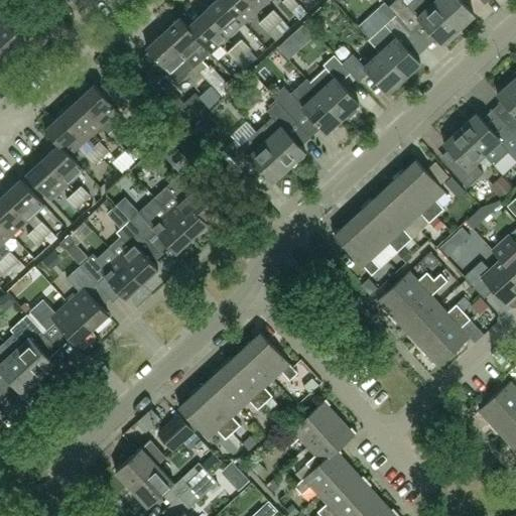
[(244,23),(222,0),(216,0),(204,12),(228,38),(244,23)]
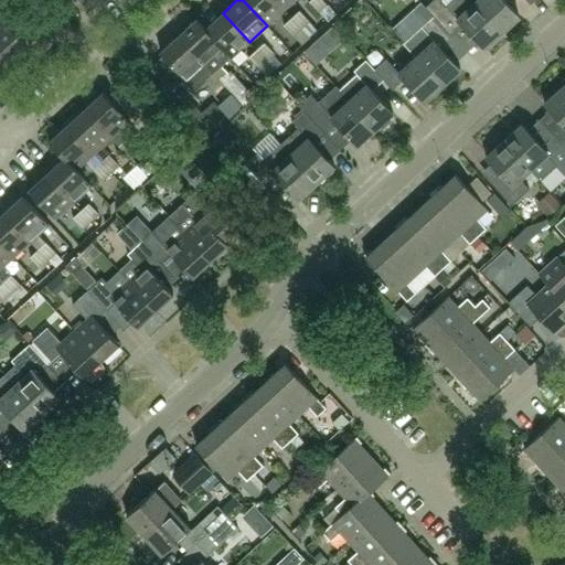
[(243,0),(267,25),(285,10),(275,0),(243,0)]
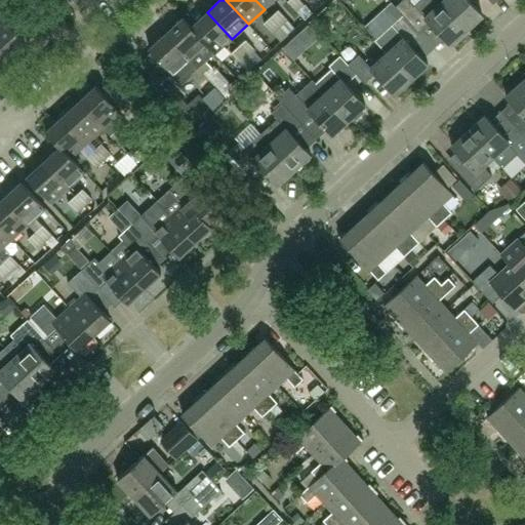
[(255,0),(265,9),(274,0),(255,0)]
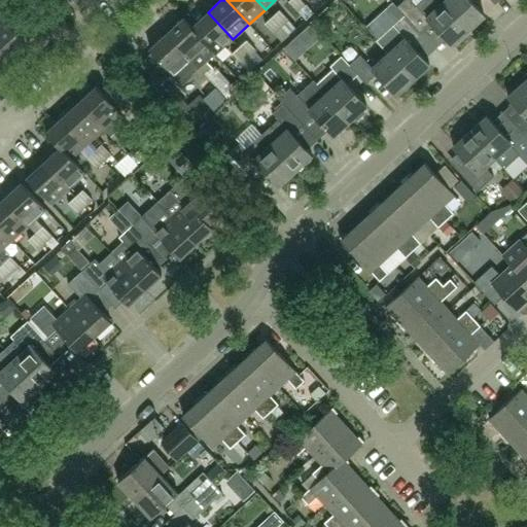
[(297,11),(306,5),(301,0),(289,0),(288,1),(297,11)]
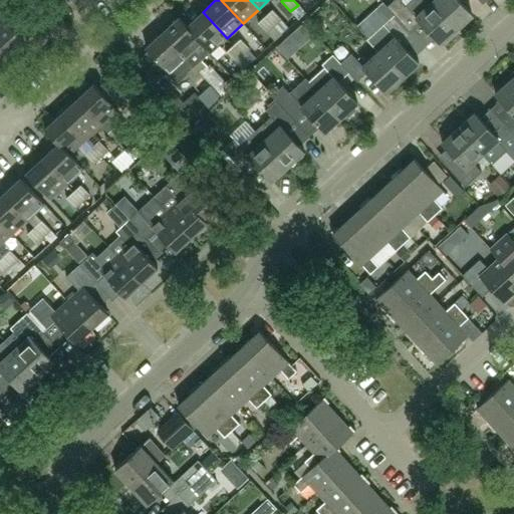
[(441,43),(457,28),(430,0),(412,0),(407,6),(401,0),(395,0),(388,7),(395,15),(410,30),(421,20),(441,43)]
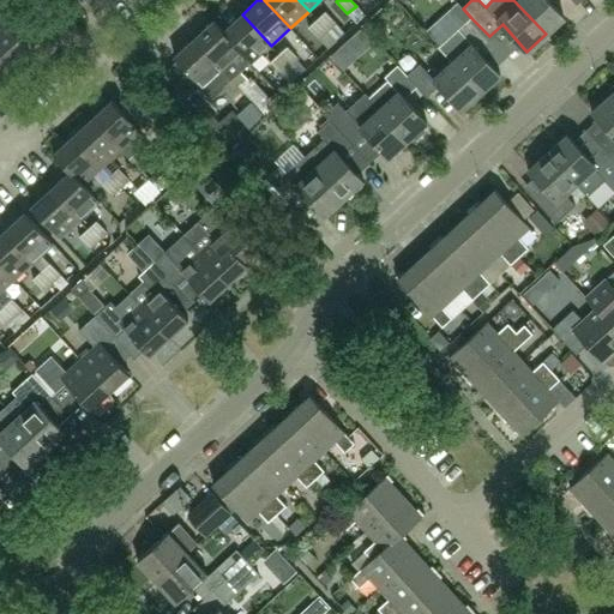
[(513,0),(546,34),(564,17),(548,0),(513,0)]
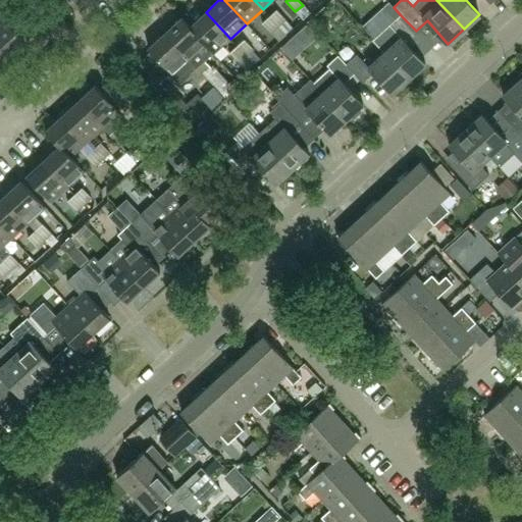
[(269,16),(278,27),(286,19),(276,9),(269,16)]
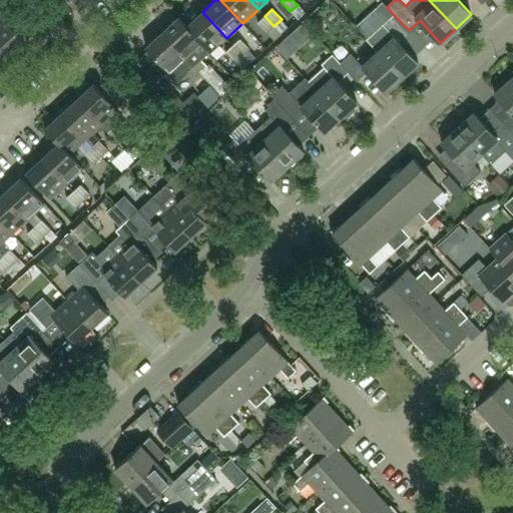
[(202,12),(187,26),(186,26),(202,44),(201,44),(208,52),(209,53),(226,38),(202,12)]
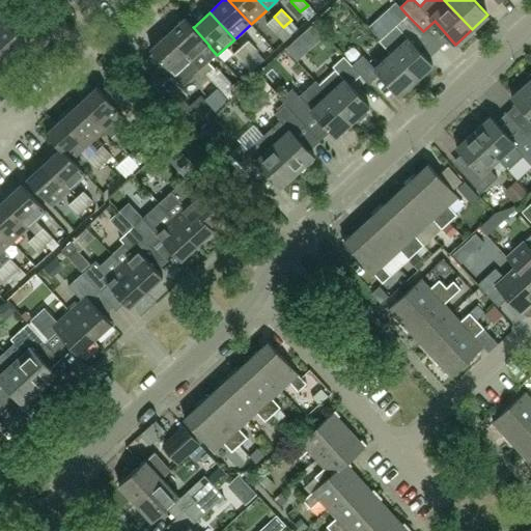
[(0,14),(0,48),(7,56),(25,40),(0,14)]
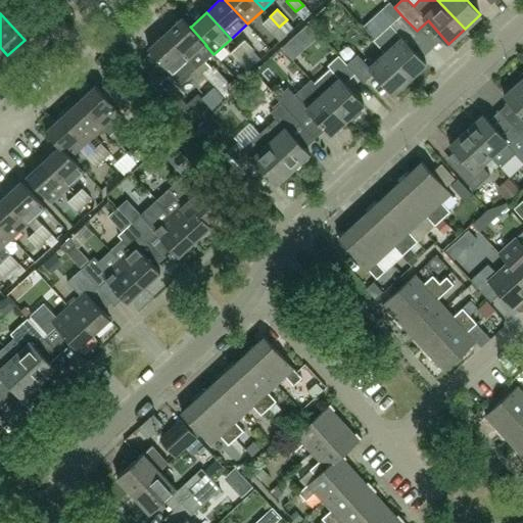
[(374,40),(385,52),(410,79),(427,63),(407,42),(418,33),(417,31),(401,15),(374,40)]
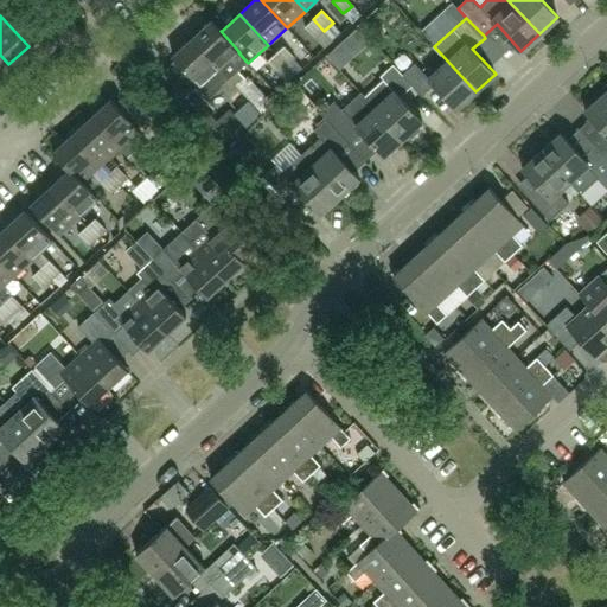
[(305,26),(315,38),(324,31),(313,19),(305,26)]
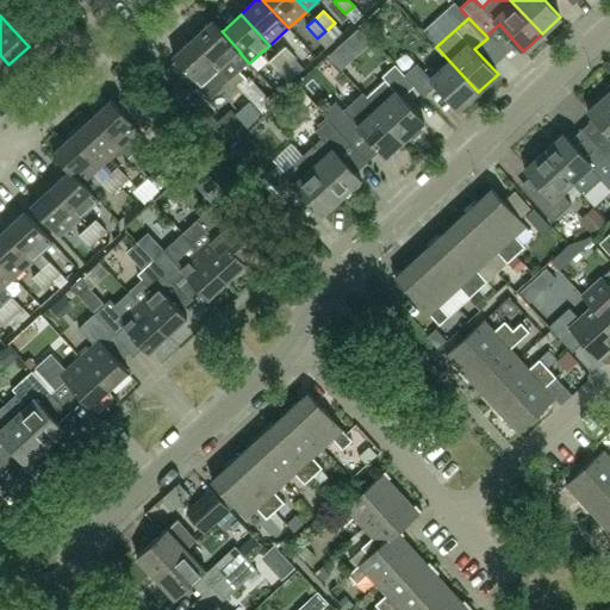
[(222,31),(223,31),(213,20),(193,38),(241,89),(249,82),(238,70),(248,62),(240,53),(241,53),(222,31)]
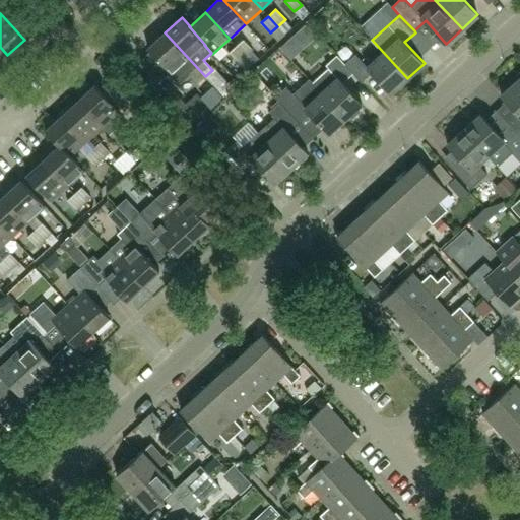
[(205,76),(165,33),(148,48),(180,82),(189,74),(198,83),(205,76)]
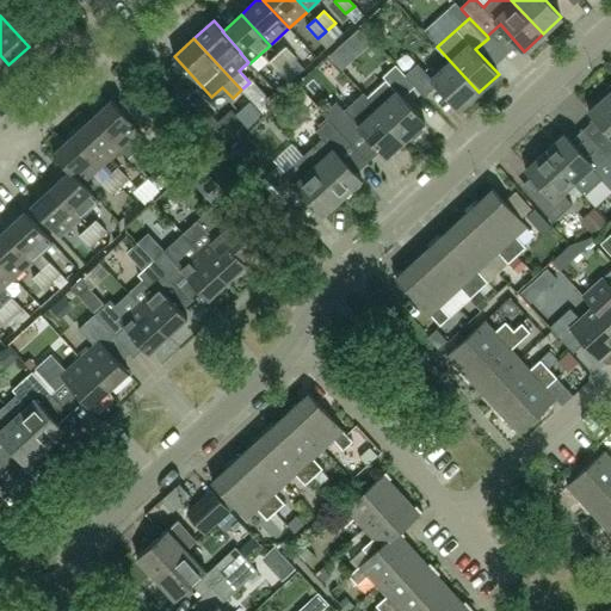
[(277,54),(288,66),(296,59),(285,47),(277,54)]
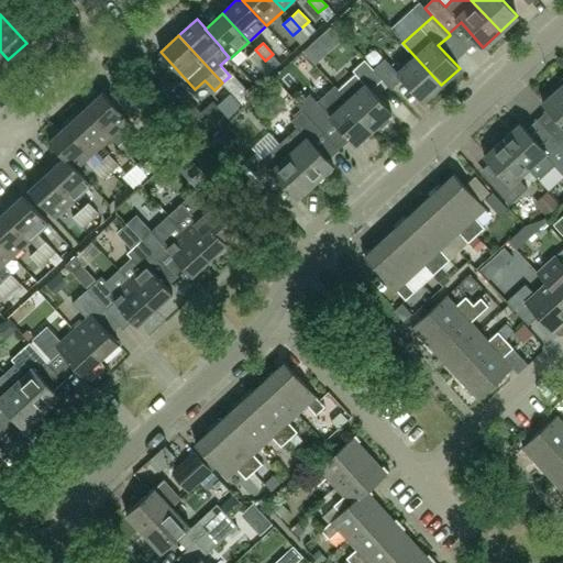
[(265,61),(255,50),(247,57),(257,68),(265,61)]
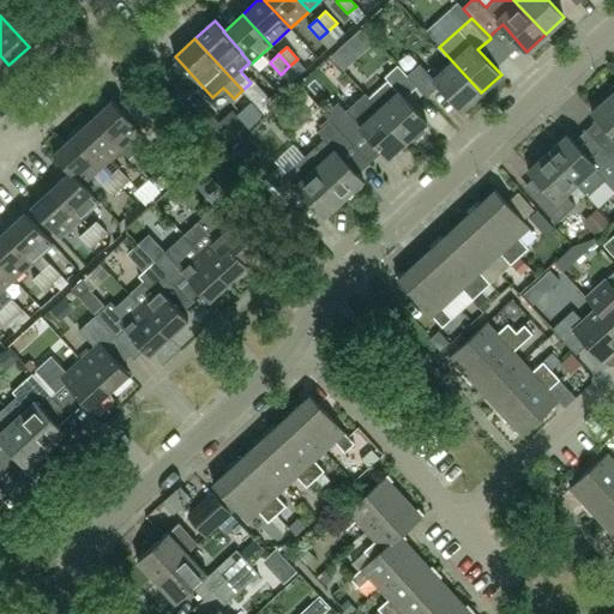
[(408,76),(417,86),(427,97),(439,86),(462,110),(481,92),(452,61),(433,78),(420,65),(408,76)]
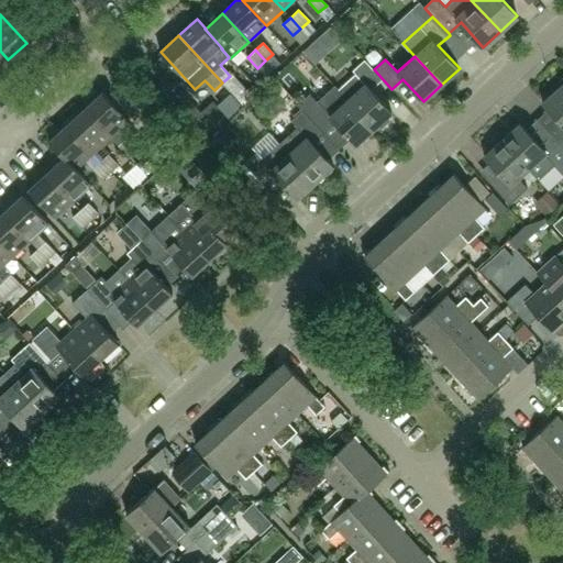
[(356,74),(339,89),(338,89),(374,129),(377,127),(382,129),(390,121),(389,116),(392,112),(372,90),(383,79),(374,69),(365,59),(353,70),(356,74)]
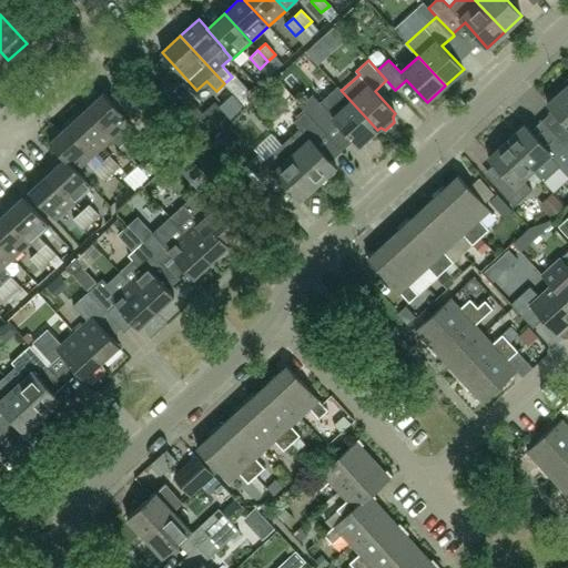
[(377,130),(341,90),(342,90),(338,85),(320,103),(313,95),(301,105),(306,111),(325,132),(336,122),(359,146),(377,130)]
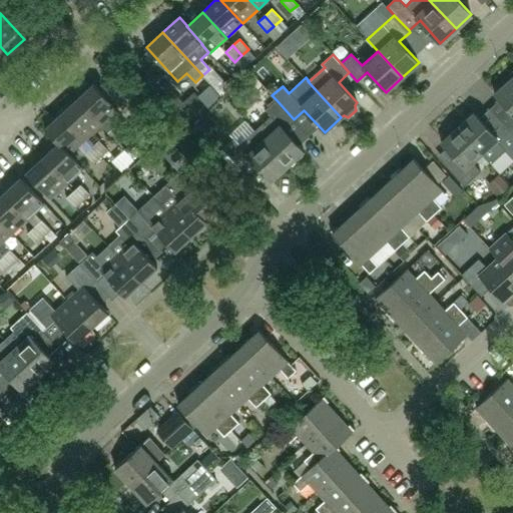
[(512,81),(511,79),(494,94),(512,114),(512,124),(508,129),(512,134),(512,81)]
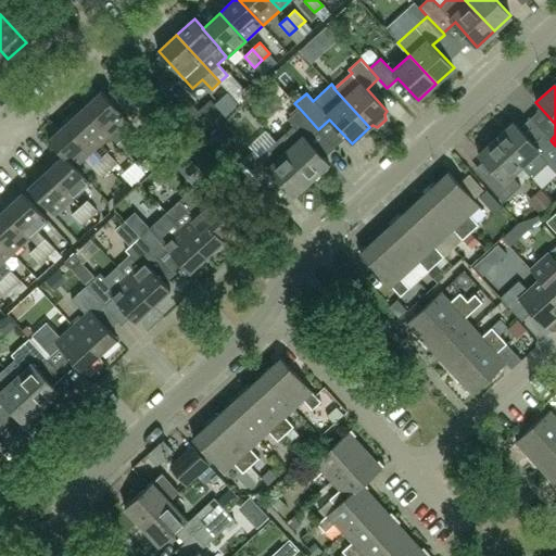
[(84,108),(110,136),(128,119),(102,91),(84,108)]
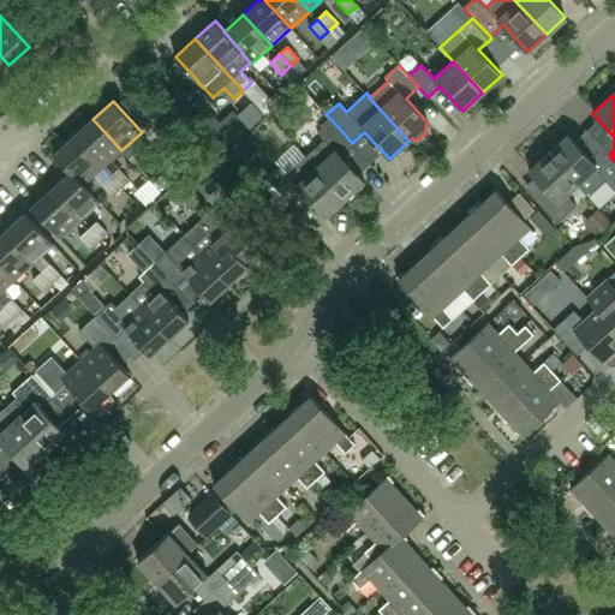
[(73,136),(102,167),(121,150),(93,119),(73,136)]
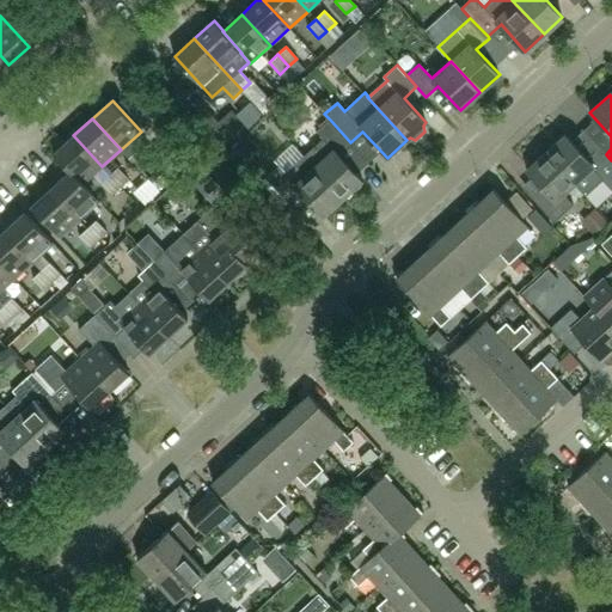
[(353,145),(350,142),(330,120),(317,132),(324,139),(305,155),(343,199),(362,181),(340,155),(353,145)]
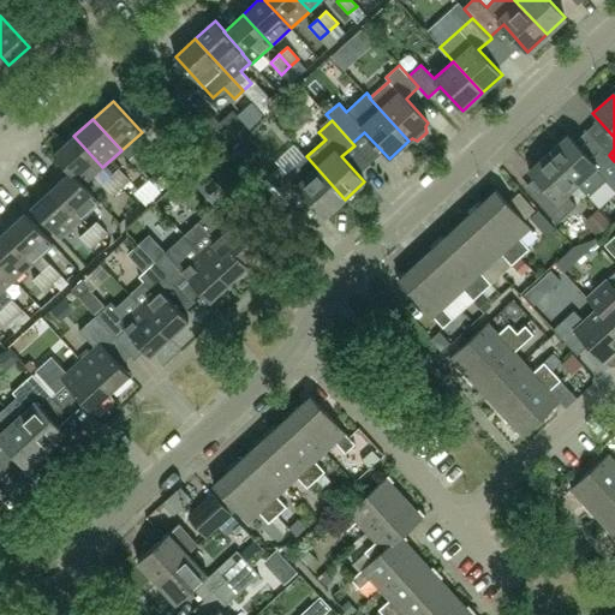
[(589,197),(607,181),(614,190),(614,161),(609,155),(596,166),(568,135),(549,153),(578,185),(589,197)]
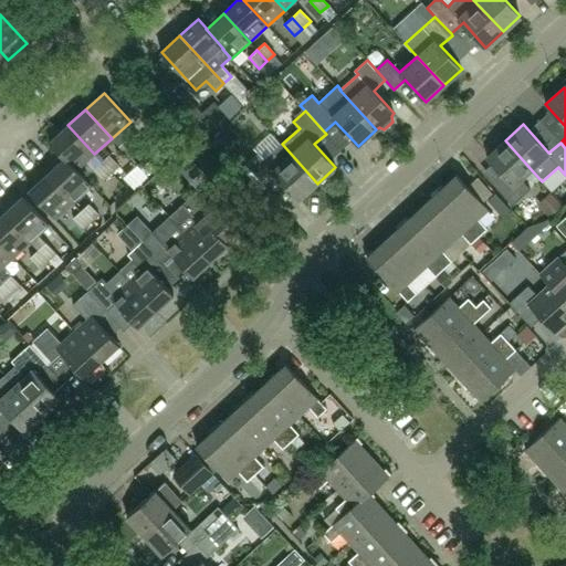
[(76,170),(77,169),(94,154),(67,125),(50,142),(65,158),(65,157),(76,170)]
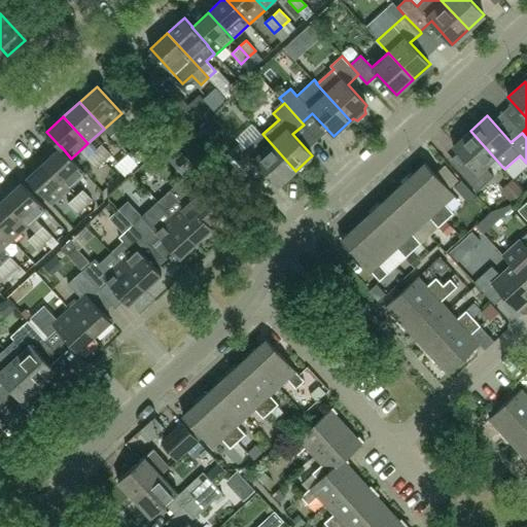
[(121,146),(129,139),(119,130),(112,136),(121,146)]
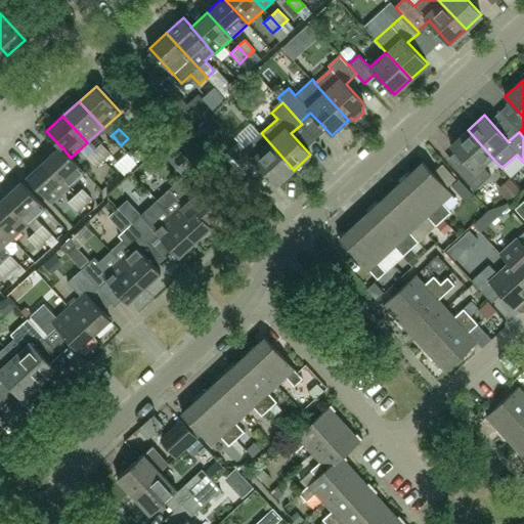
[(492,158),(468,130),(450,145),(470,167),(461,175),(475,190),(491,175),(482,166),(492,158)]
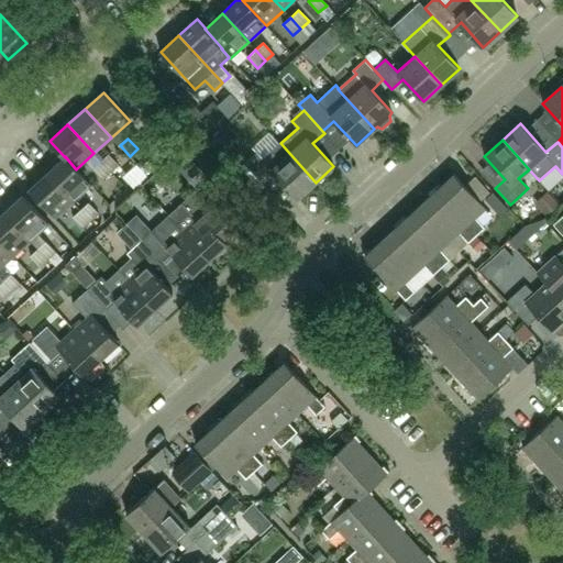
[(256,153),(245,163),(245,164),(266,186),(277,176),(298,199),(316,183),(280,143),(263,159),(256,153)]
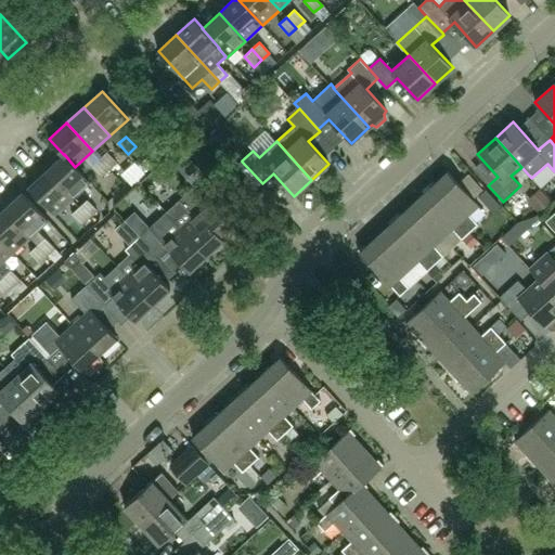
[(101,159),(111,170),(118,163),(108,152),(101,159)]
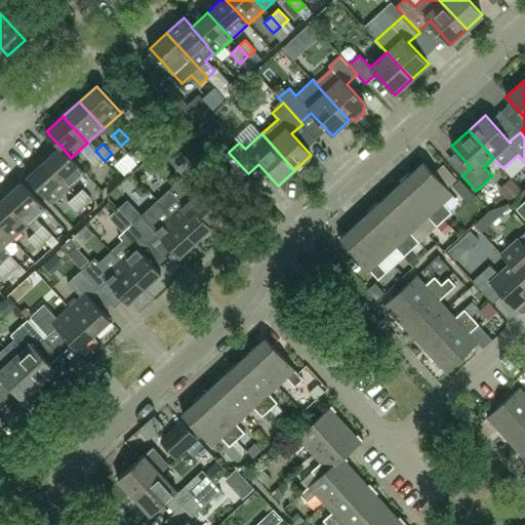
[(44,161),(68,188),(85,172),(72,157),(71,158),(61,146),(61,147),(44,161)]
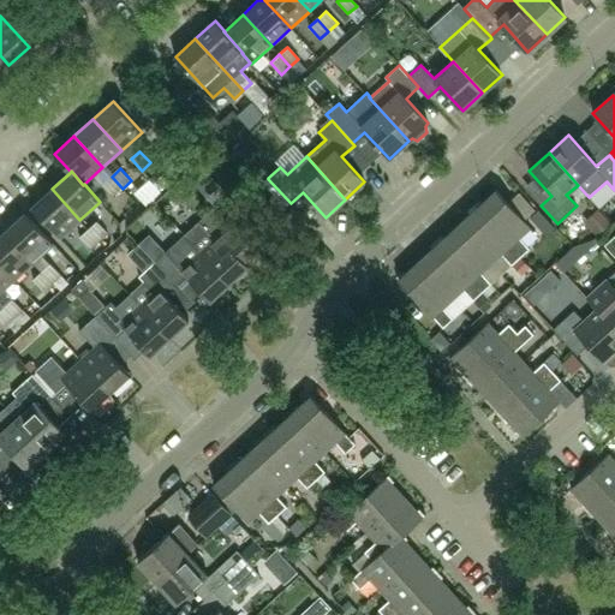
[(123,189),(112,177),(103,184),(114,196),(123,189)]
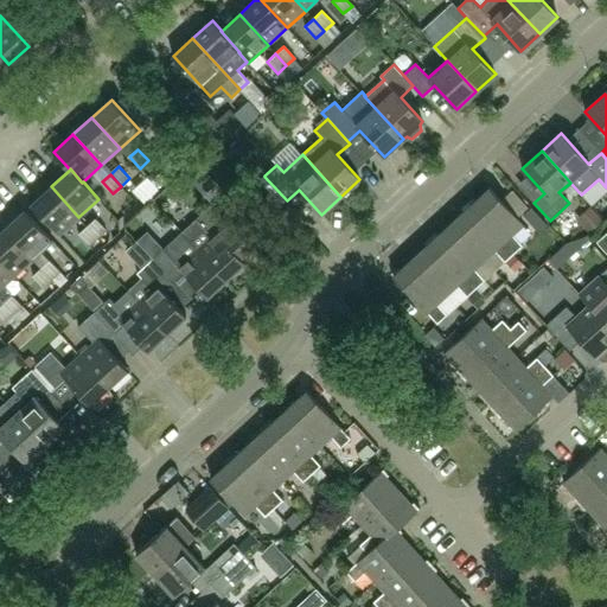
[(78,217),(51,186),(32,204),(59,235),(78,217)]
